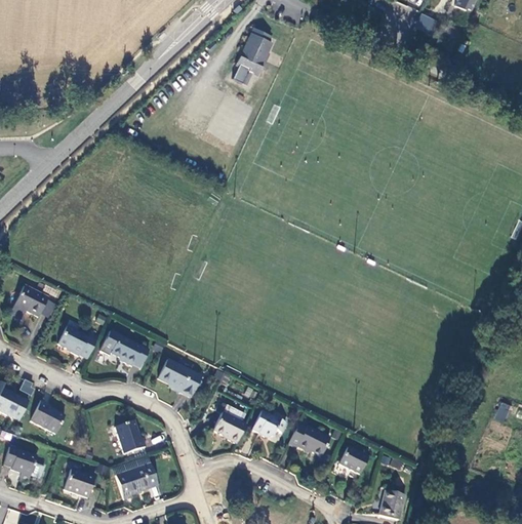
[(460,0),(457,8),(467,12),(468,10),(472,12),(478,0),(460,0)]
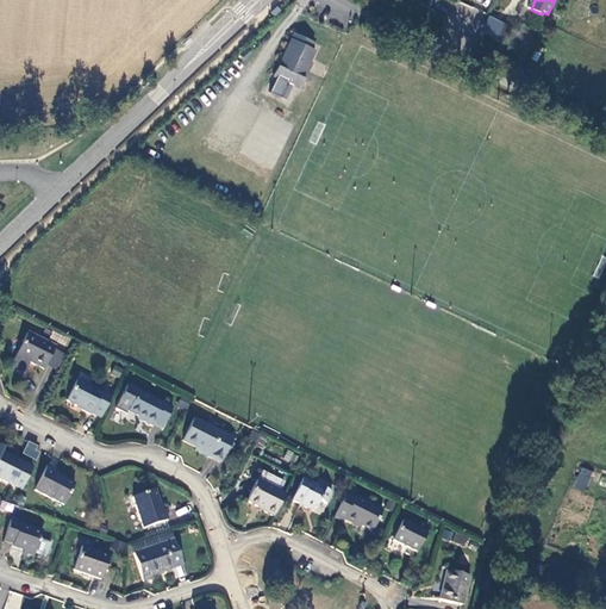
[(506,38),(510,23),(492,18),(487,32),(506,38)]
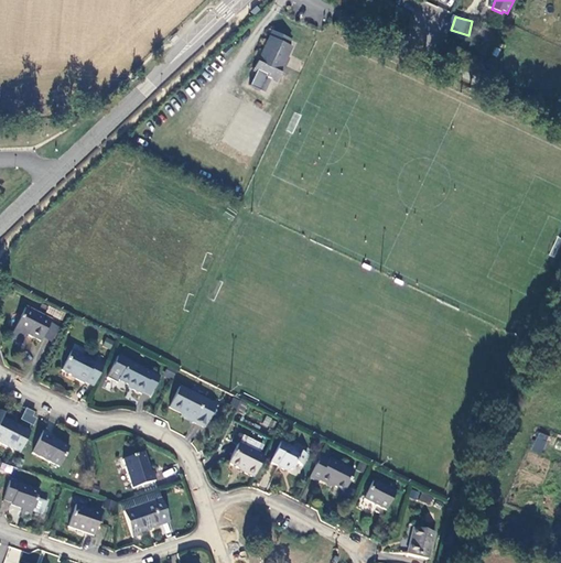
[(295,39),(272,29),(252,72),(256,73),(257,69),(270,75),(269,78),(281,84),(297,47),(292,45),(295,39)]
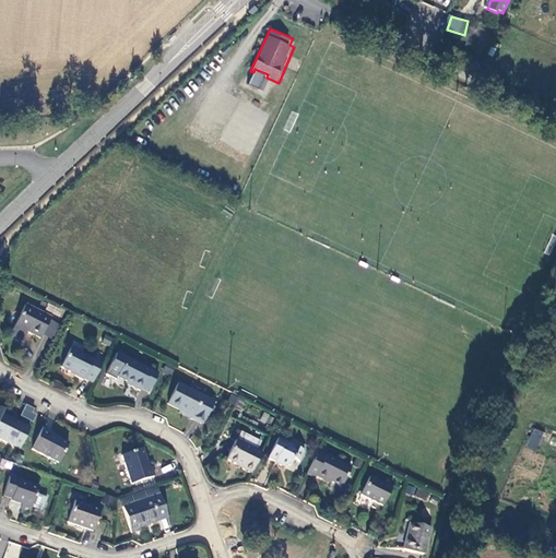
[(267,76),(255,69),(253,72),(248,84),(259,91),(267,78),(267,76)]
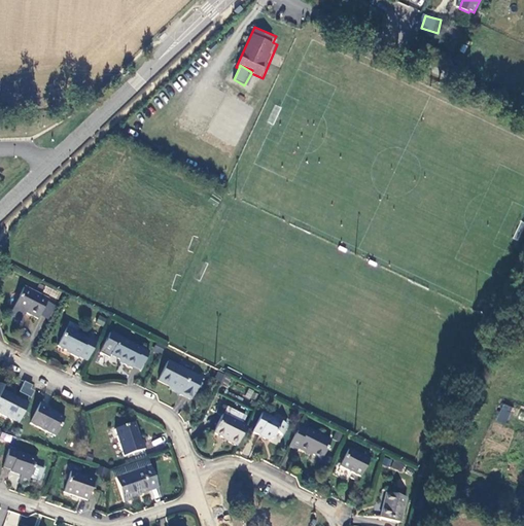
[(47,297),(24,287),(13,313),(36,323),(47,297)]
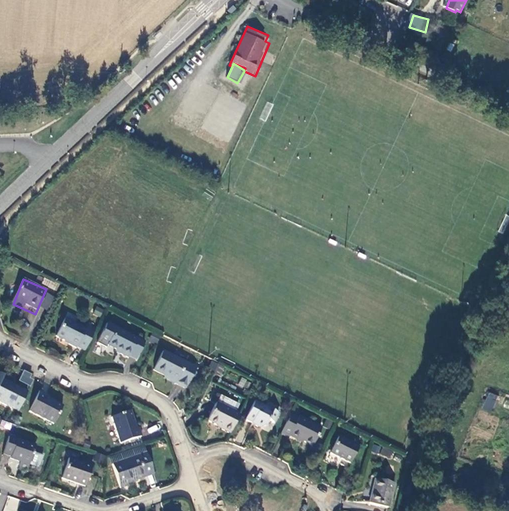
[(96,315),(103,318),(106,310),(99,307),(96,315)]
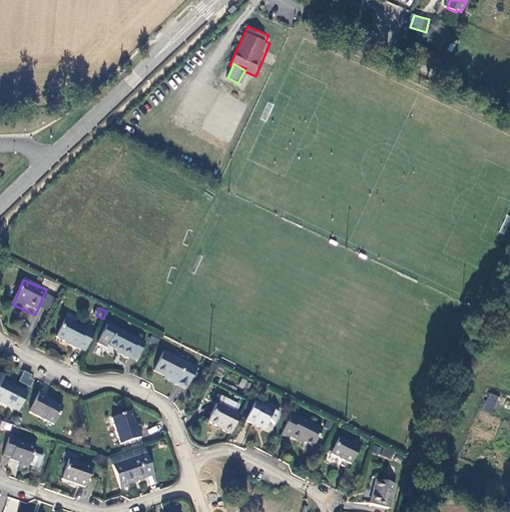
[(68,315),(57,336),(84,350),(95,330),(68,315)]
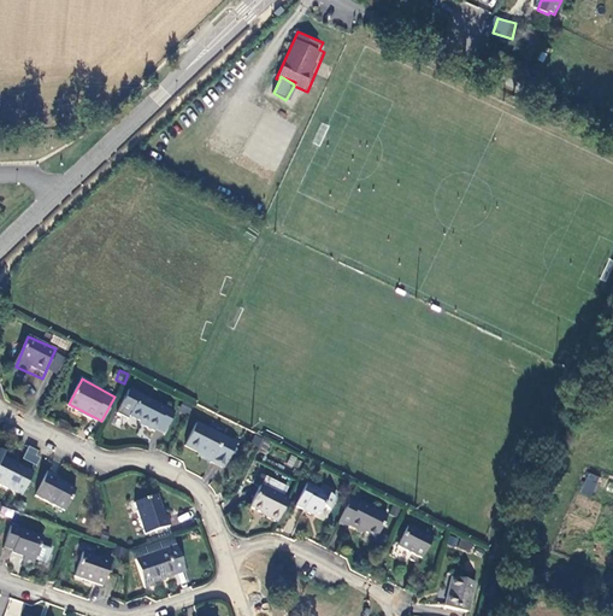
[(172,412),(139,396),(128,417),(161,434),(172,412)]
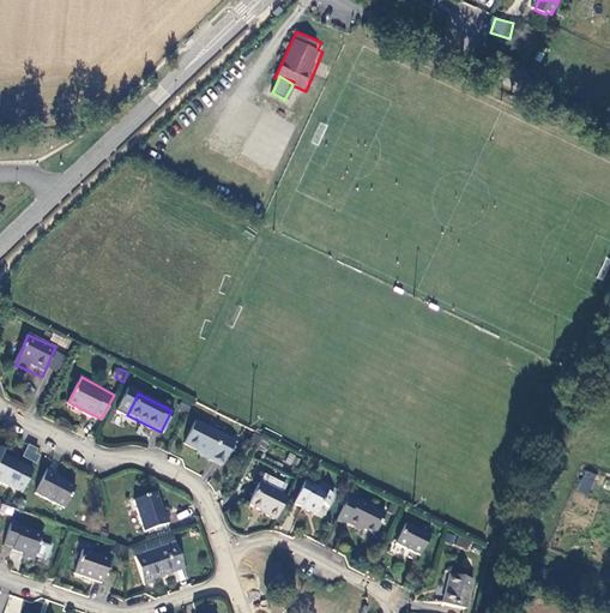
[(234,440),(194,420),(182,445),(222,464),(234,440)]
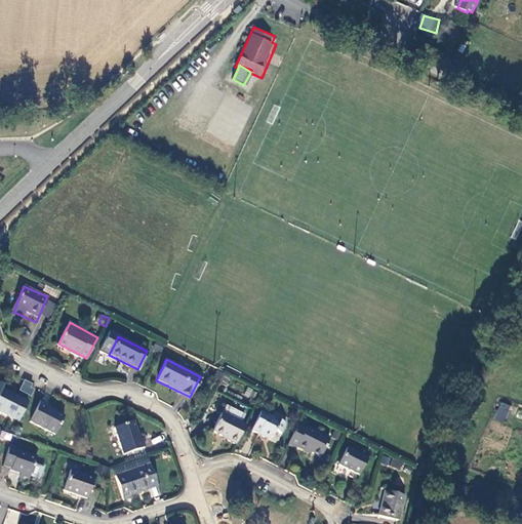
[(22,392),(34,397),(39,386),(27,379),(22,392)]
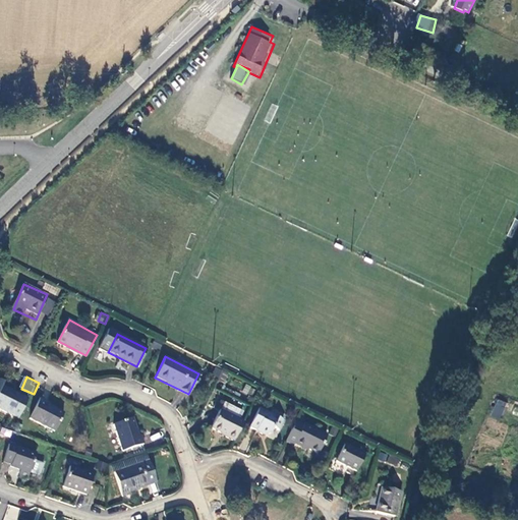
[(20,413),(29,398),(2,385),(3,382),(0,380),(0,407),(11,413),(13,410),(20,413)]
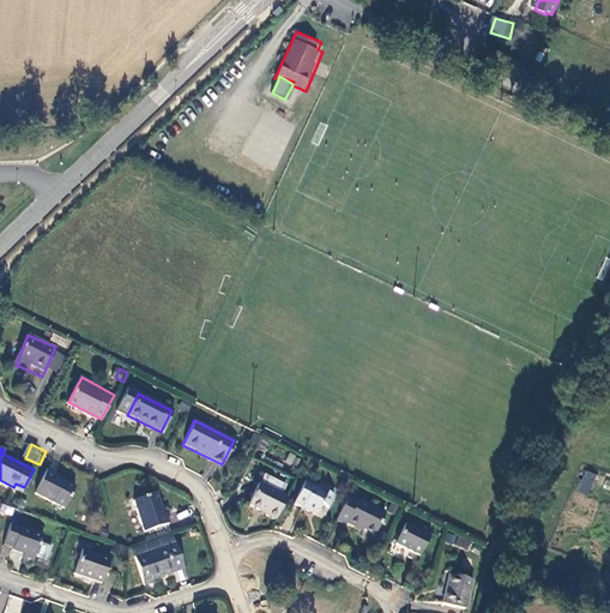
[(49,469),(36,492),(64,508),(77,485),(49,469)]
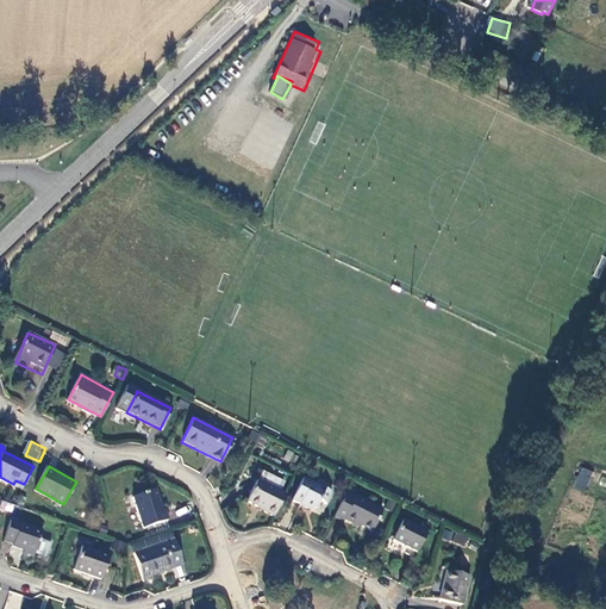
[(588,492),(597,473),(585,468),(578,488),(588,492)]
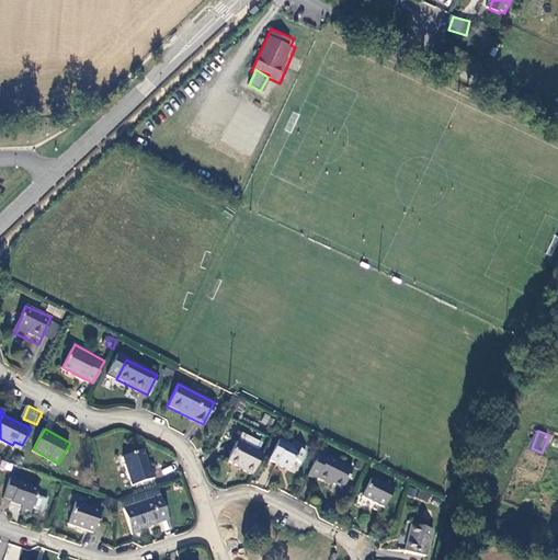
[(263,454),(239,442),(229,463),(252,475),(263,454)]
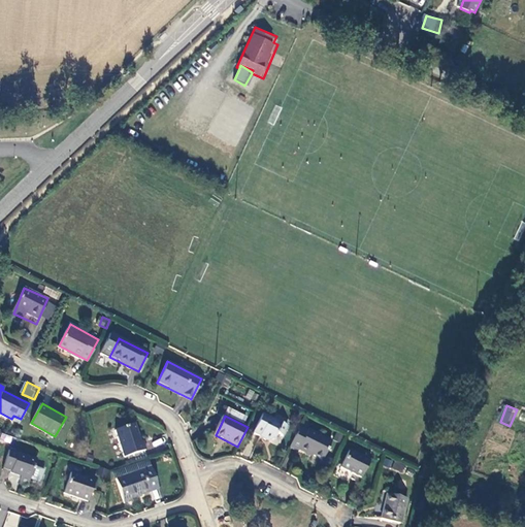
[(289,428),(264,416),(255,434),(265,438),(264,440),(268,443),(275,440),(276,435),(283,437),(289,428)]
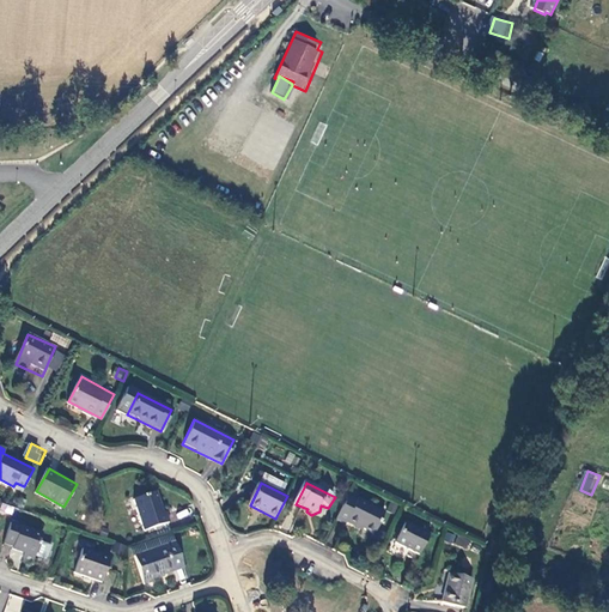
[(133,496),(144,527),(169,519),(159,488),(133,496)]
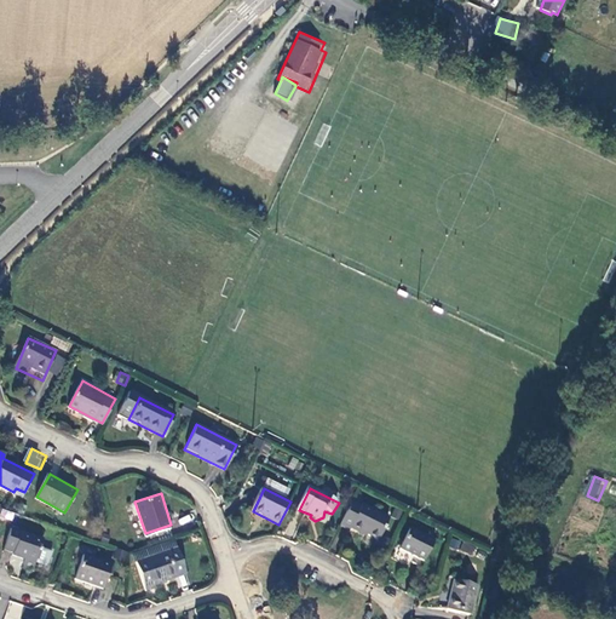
[(390,521),(353,503),(340,528),(376,546),(390,521)]
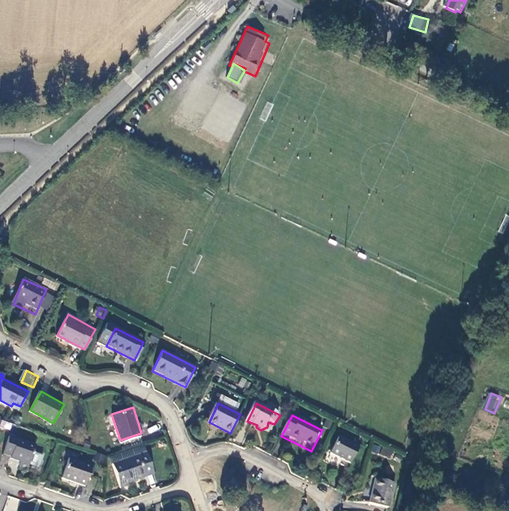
[(5,421),(2,428),(13,431),(15,424),(5,421)]
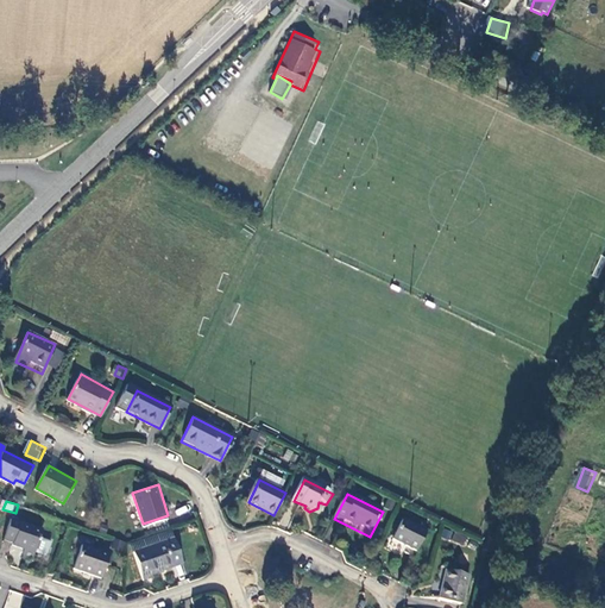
[(42,528),(11,518),(5,536),(13,538),(12,543),(25,546),(24,552),(35,556),(42,528)]
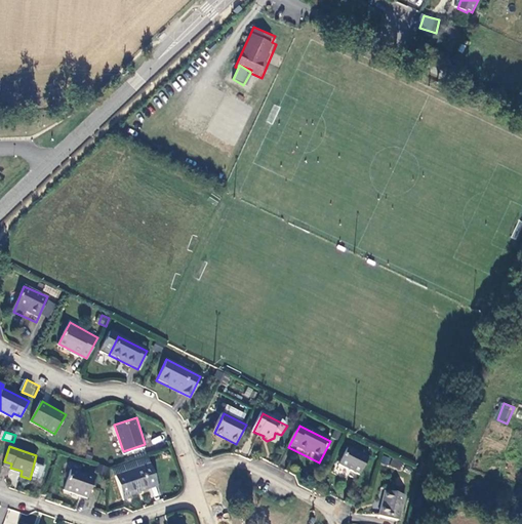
[(349,447),(340,464),(360,474),(369,456),(349,447)]
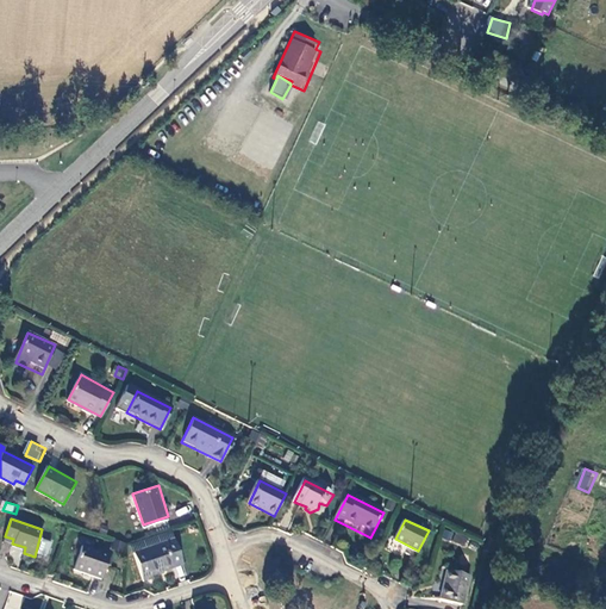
[(179,540),(136,553),(143,579),(186,566),(179,540)]
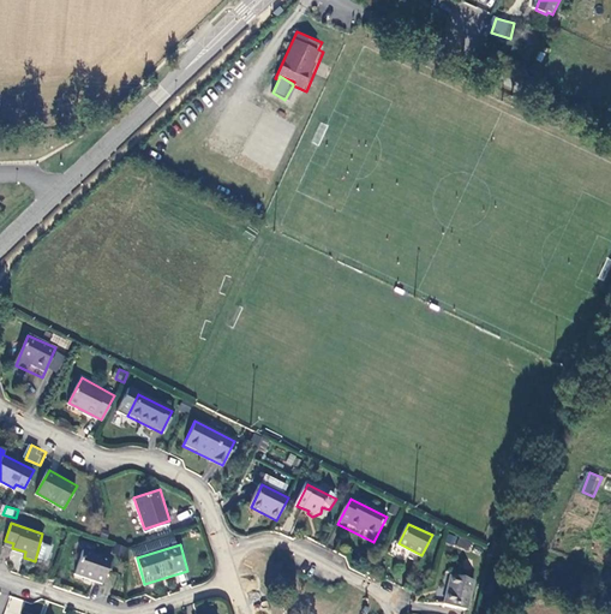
[(82,548),(75,573),(102,582),(109,558),(82,548)]
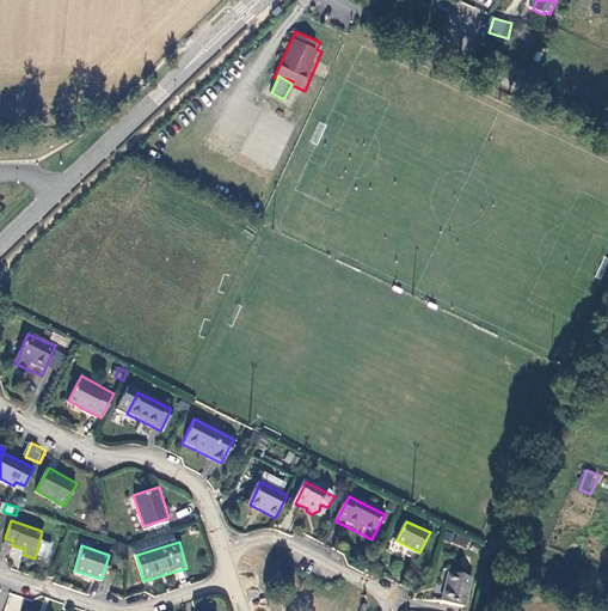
[(472,581),(448,576),(442,605),(466,610),(472,581)]
